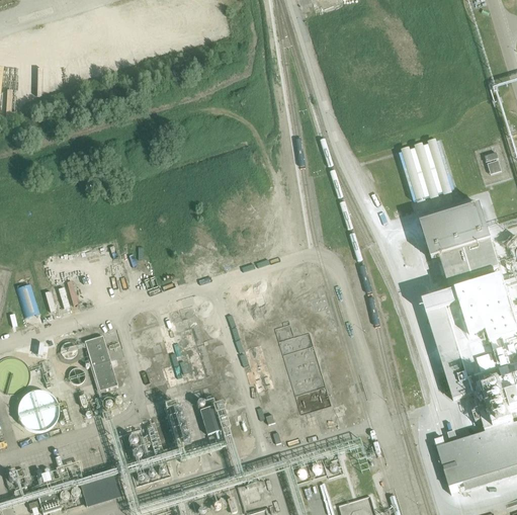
[(413,201),(453,188),(439,141),(398,153),(413,201)]
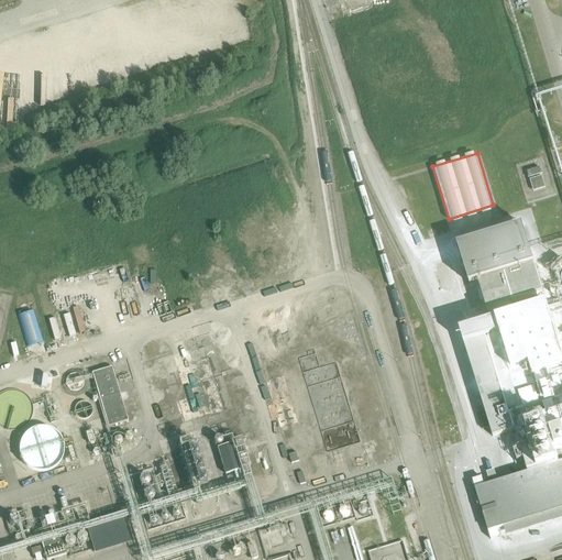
[(532,176),(528,177),(531,188),(544,185),(541,174),(538,175),(537,172),(540,171),(538,165),(526,168),(528,175),(532,174),(532,176)]
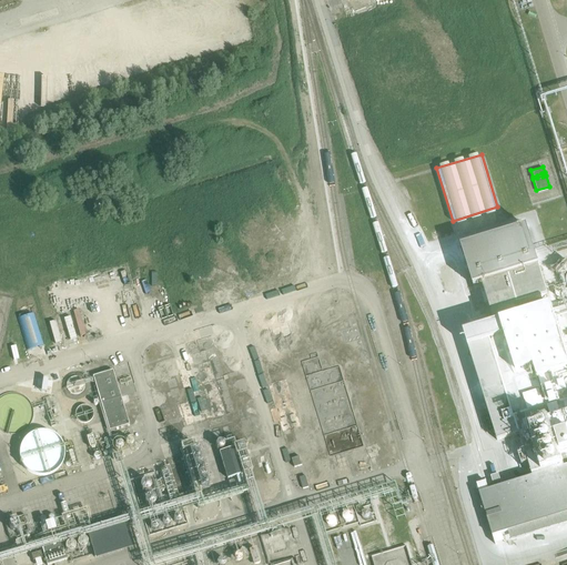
[(526,224),(461,244),(473,283),(481,281),(493,320),(464,330),(497,437),(518,431),(532,474),(500,484),(497,472),(489,474),(494,486),(487,488),(484,480),(475,483),(494,543),(503,540),(500,531),(507,528),(509,537),(566,518),(566,512),(566,511),(566,510),(566,357),(550,302),(516,313),(513,304),(547,293),(538,263),(526,224)]
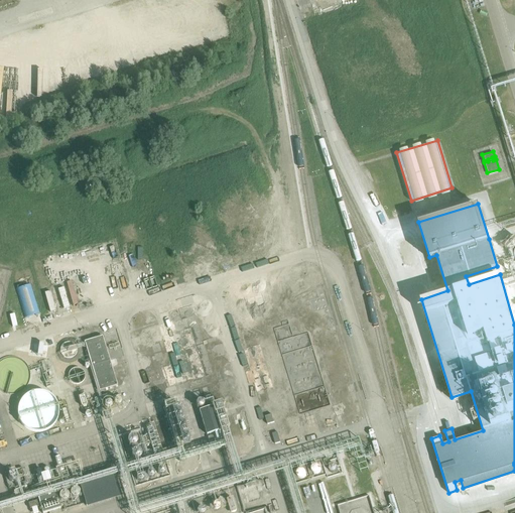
[(514,240),(514,238),(513,236),(512,235),(509,234),(507,234),(505,235),(504,237),(503,239),(503,242),(504,244),(506,245),(508,246),(511,245),(513,244),(514,243),(514,240)]
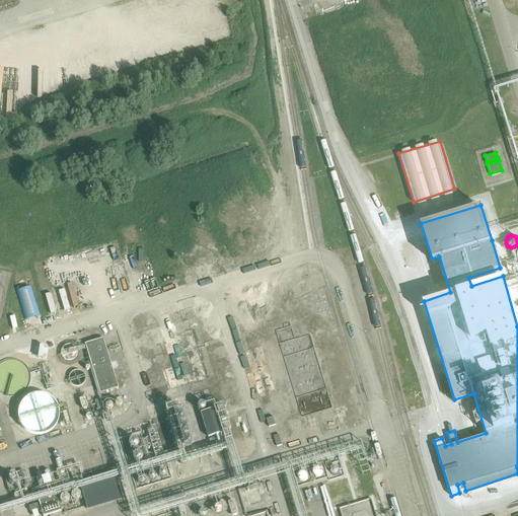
[(16,287),(27,325),(42,321),(31,283),(16,287)]
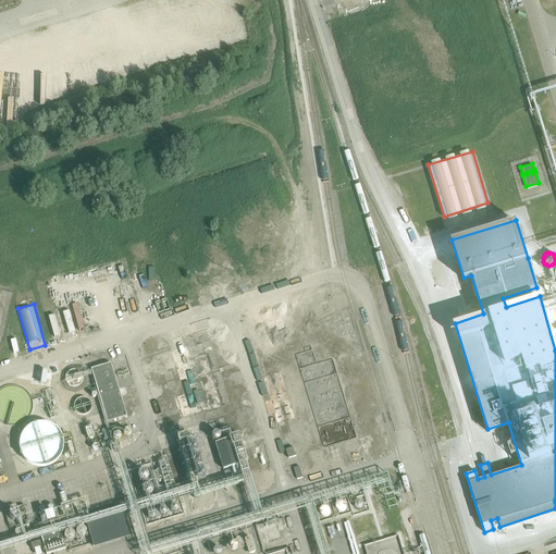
[(221,405),(205,345),(204,344),(188,348),(185,339),(167,344),(185,409),(202,404),(205,410),(221,405)]
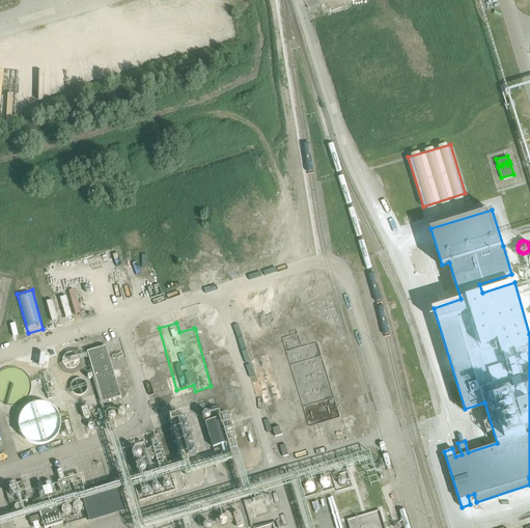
[(119,394),(112,368),(105,343),(85,349),(101,399),(119,394)]
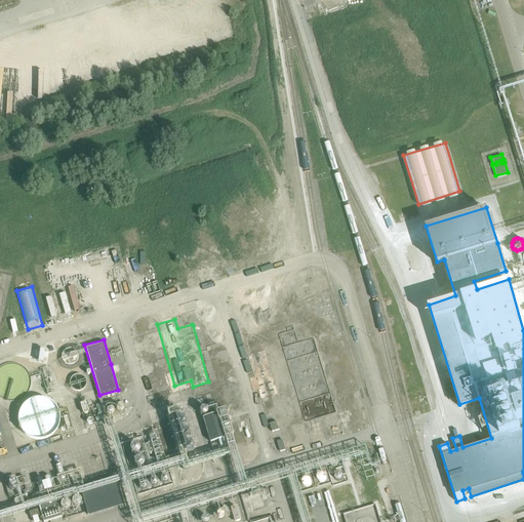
[(271,361),(244,367),(249,387),(275,379),(271,361)]
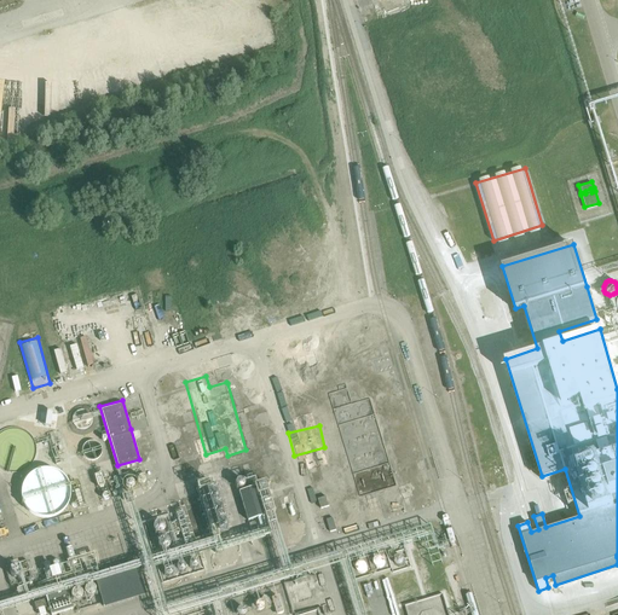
[(381,466),(361,473),(363,483),(385,479),(381,466)]
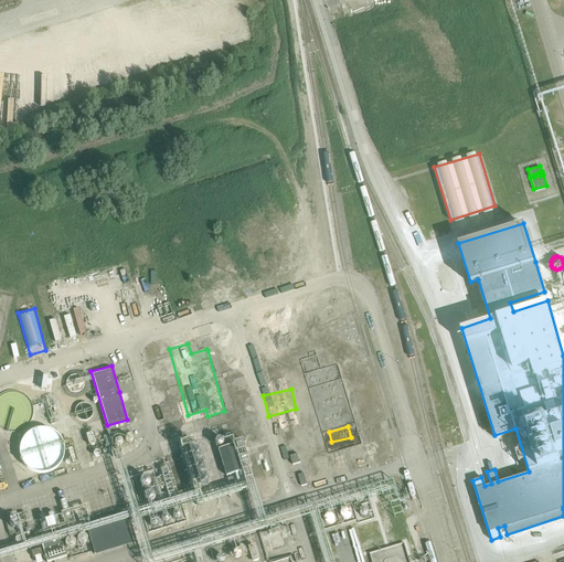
[(232,442),(216,446),(224,474),(240,469),(232,442)]
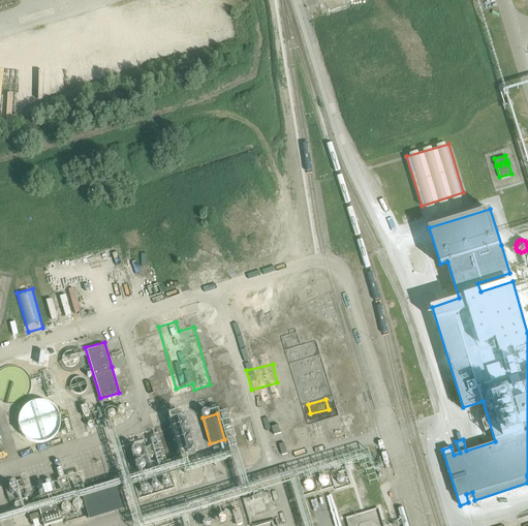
[(278,423),(271,425),(273,433),(280,431),(278,423)]
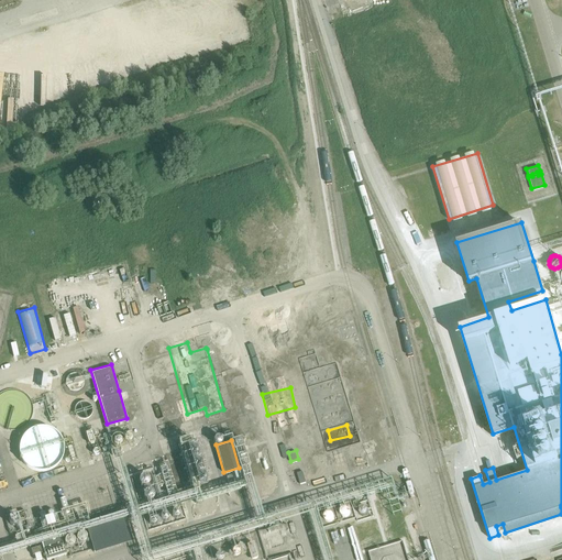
[(149,534),(156,531),(153,516),(143,519),(144,523),(145,523),(149,534)]
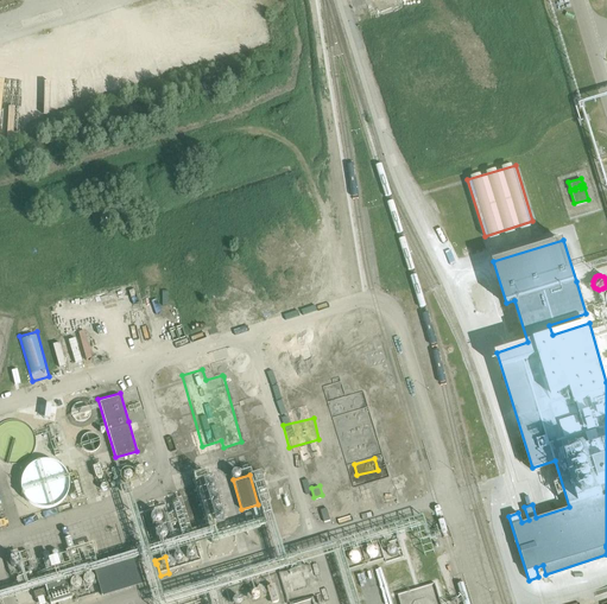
[(88,570),(94,587),(130,576),(124,559),(88,570)]
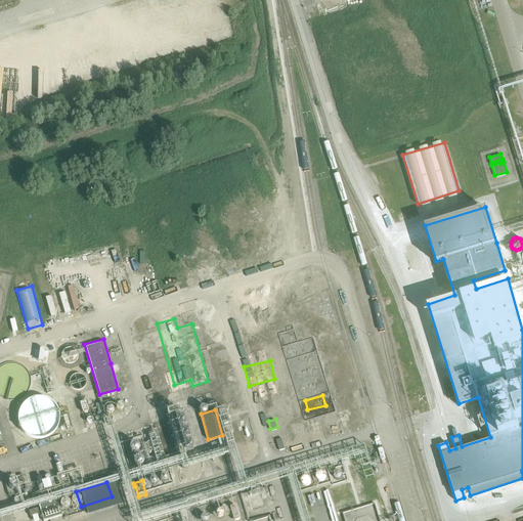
[(264,505),(258,484),(244,488),(249,510),(264,505)]
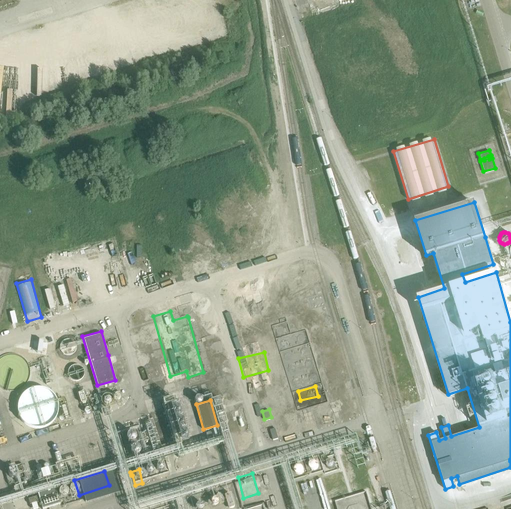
[(59,502),(55,487),(37,493),(42,507),(59,502)]
